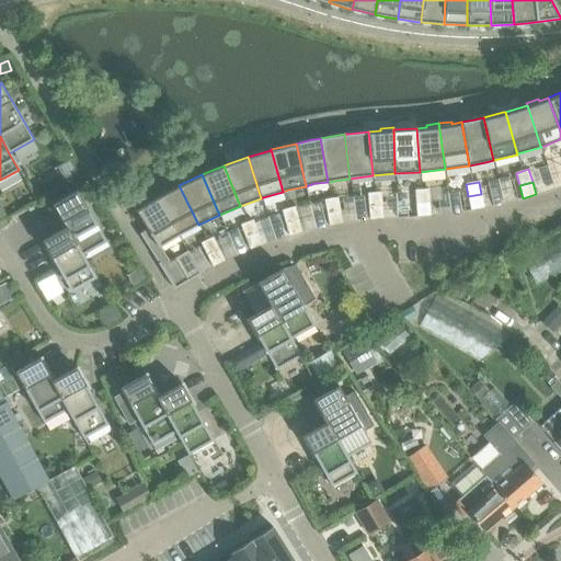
[(167,189),(156,195),(157,197),(179,236),(193,227),(198,225),(179,185),(168,191),(167,189)]
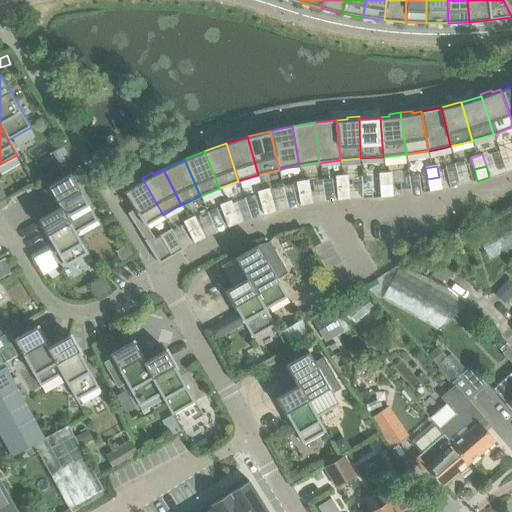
[(75,233),(76,232),(97,220),(70,173),(48,186),(59,207),(60,207),(75,233)]
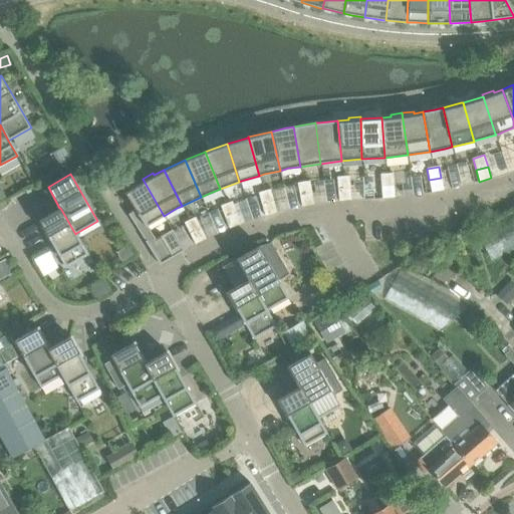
[(393,174),(379,175),(380,186),(393,185),(393,174)]
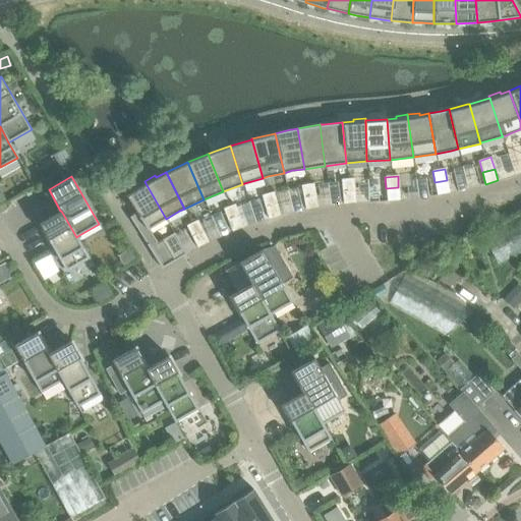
[(353,178),(341,179),(342,191),(354,190),(353,178)]
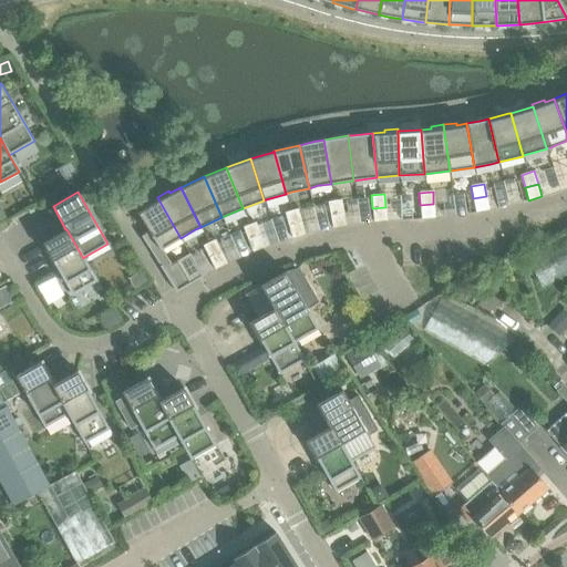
[(475,212),(488,209),(486,196),(473,198),(475,212)]
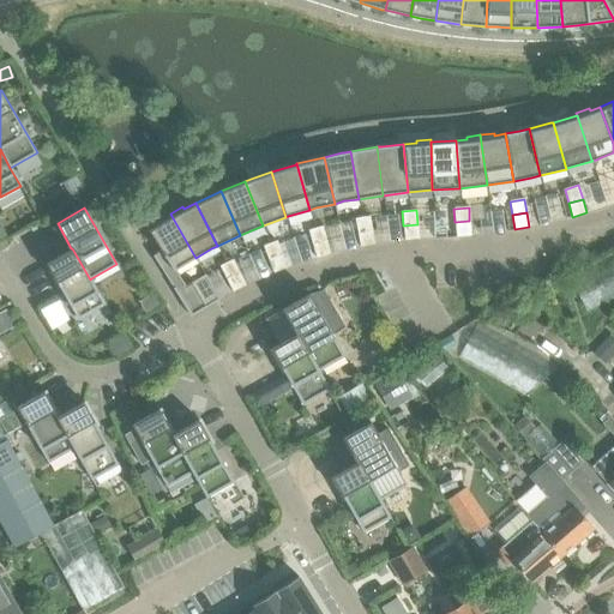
[(172,216),(148,229),(161,250),(152,256),(191,315),(196,313),(212,304),(220,299),(205,274),(185,286),(175,270),(196,258),(172,216)]
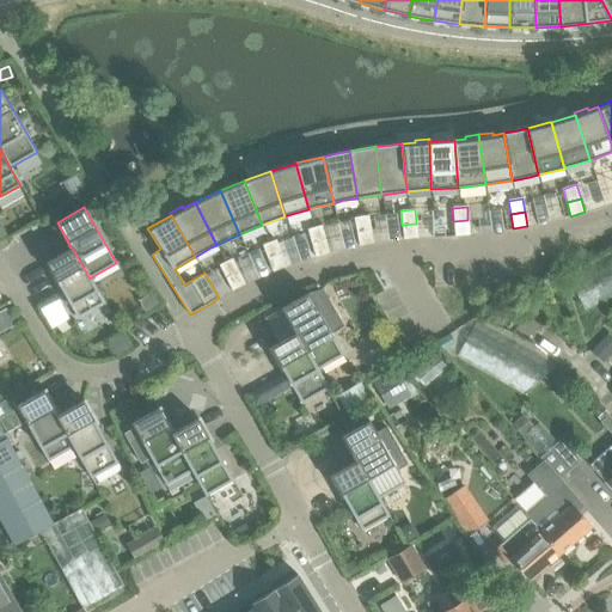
[(368,215),(354,218),(356,232),(371,228),(368,215)]
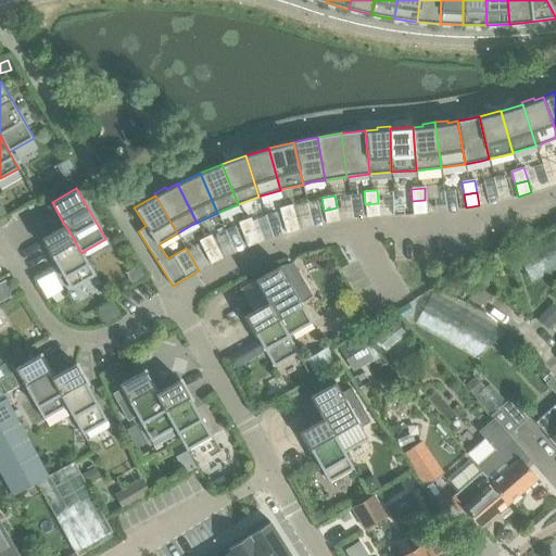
[(413,214),(427,213),(425,200),(412,201),(413,214)]
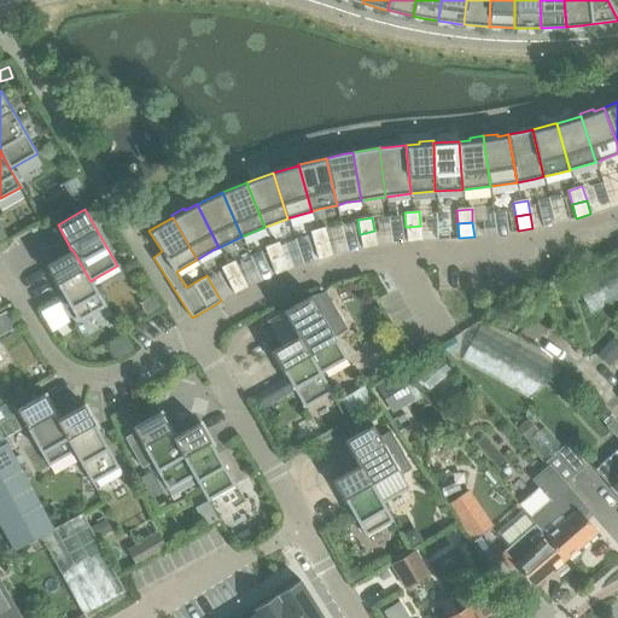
[(407,242),(421,240),(420,226),(406,227),(407,242)]
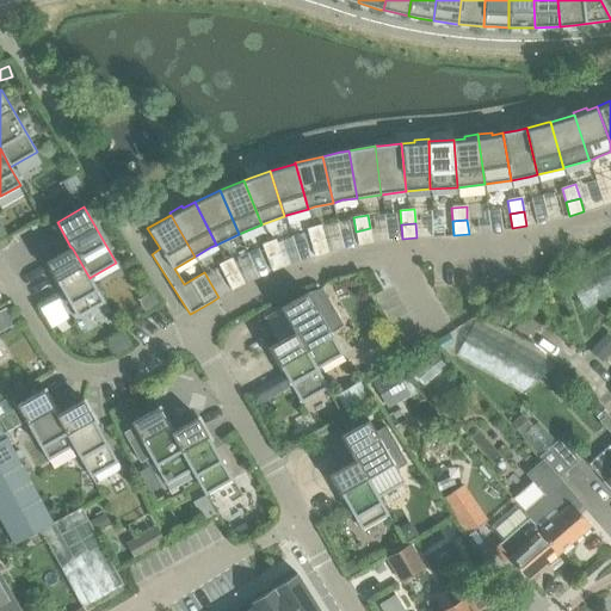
[(321,224),(307,229),(310,242),(325,239),(321,224)]
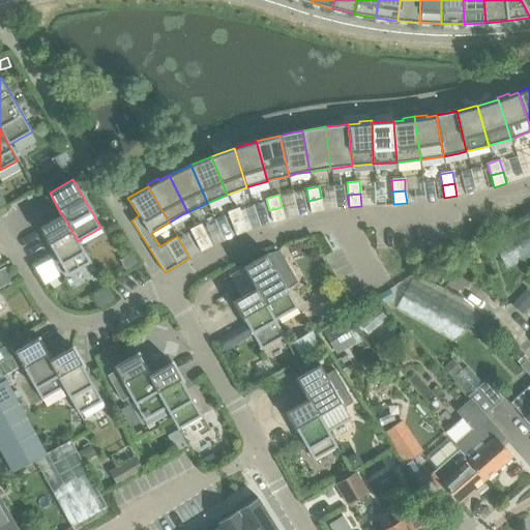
[(311,213),(323,210),(321,198),(308,201),(311,213)]
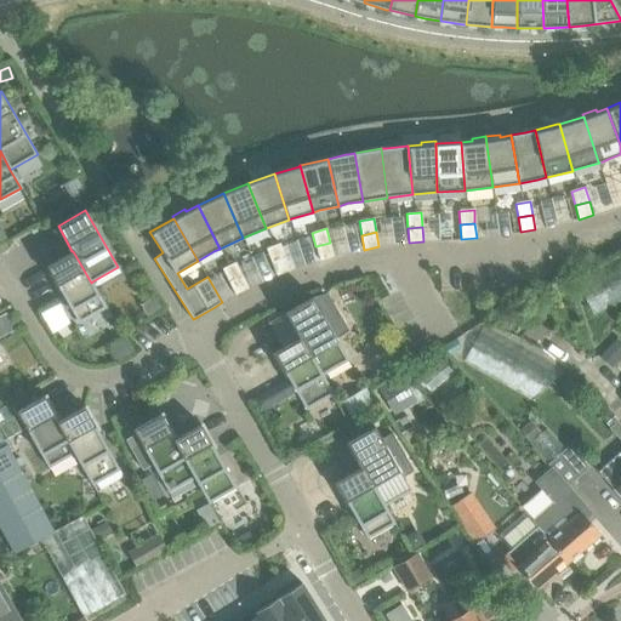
[(315,246),(319,261),(334,256),(330,243),(315,246)]
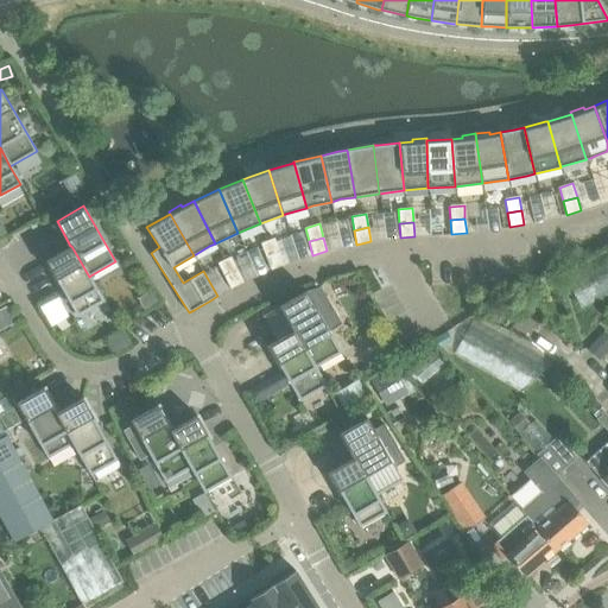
[(274,239),(260,244),(266,257),(279,251),(274,239)]
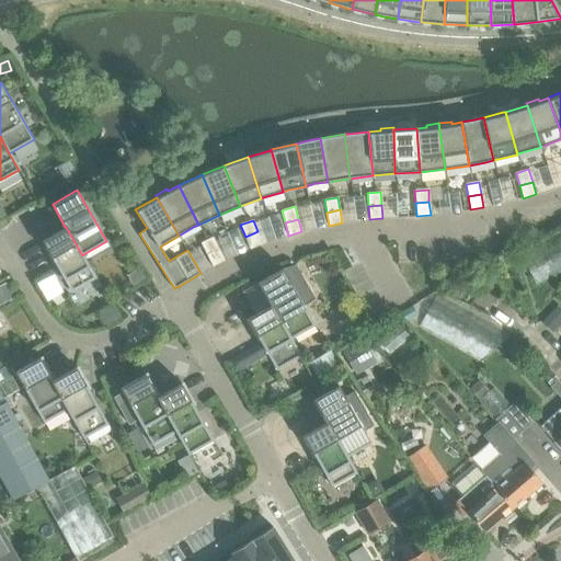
[(71,292),(96,277),(83,254),(82,255),(66,227),(65,227),(42,240),(71,292)]
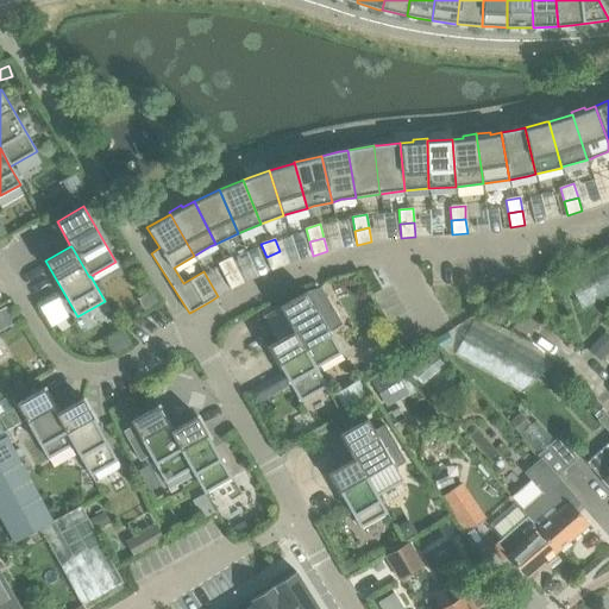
[(271,270),(284,265),(280,251),(267,257),(271,270)]
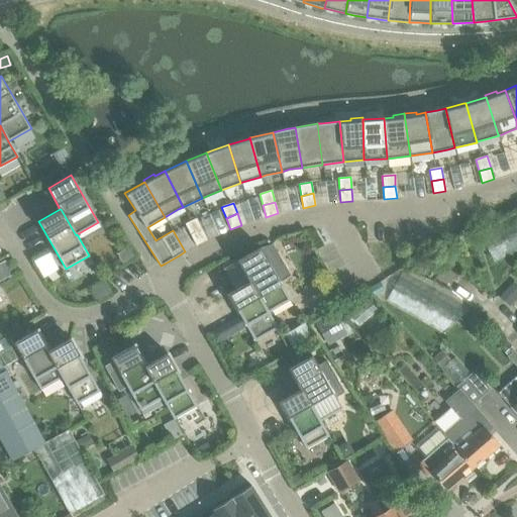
[(516,252),(516,216),(480,236),(495,265),(516,252)]
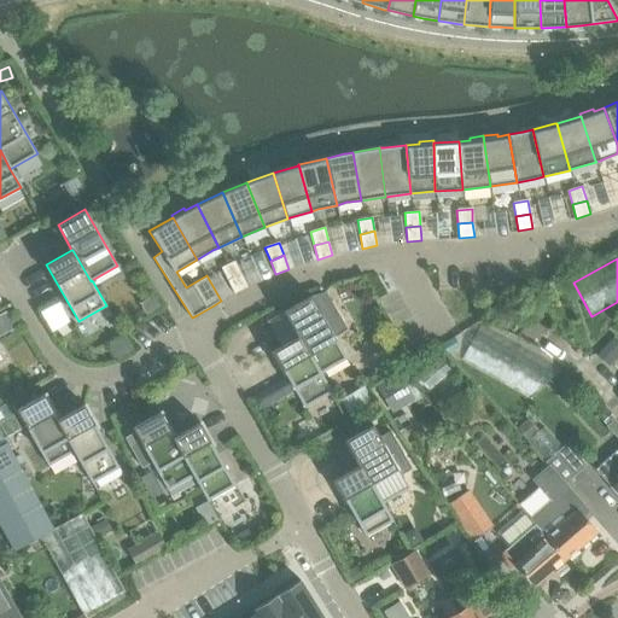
[(234,261),(221,268),(227,280),(240,274),(234,261)]
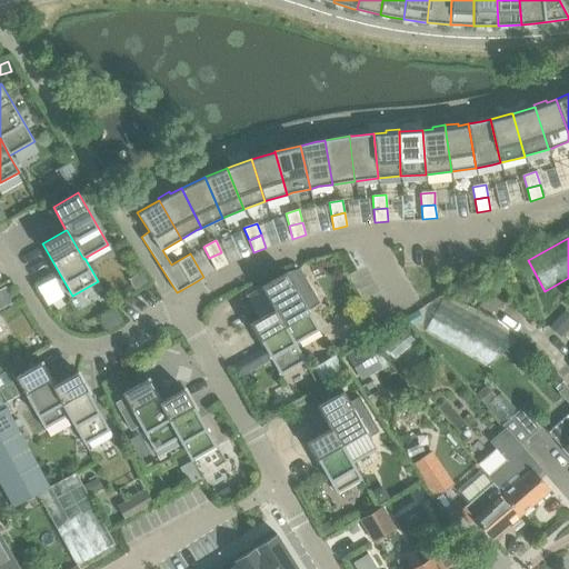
[(216,270),(228,263),(221,252),(209,258),(216,270)]
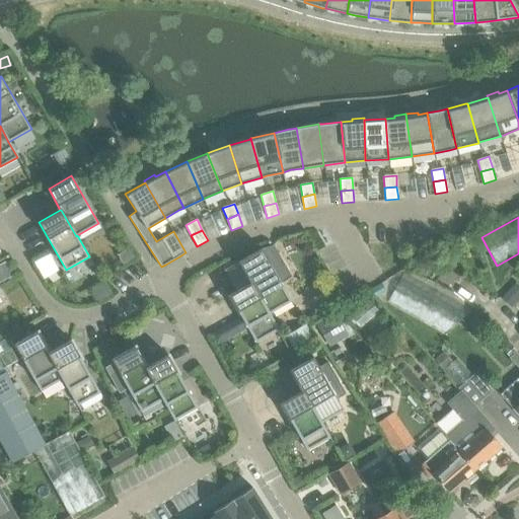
[(130,247),(118,254),(123,265),(135,257),(130,247)]
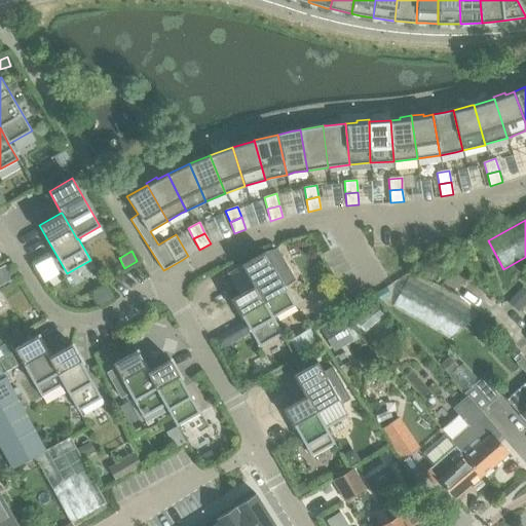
[(272,317),(273,317),(295,305),(265,252),(241,265),(254,286),(272,317)]
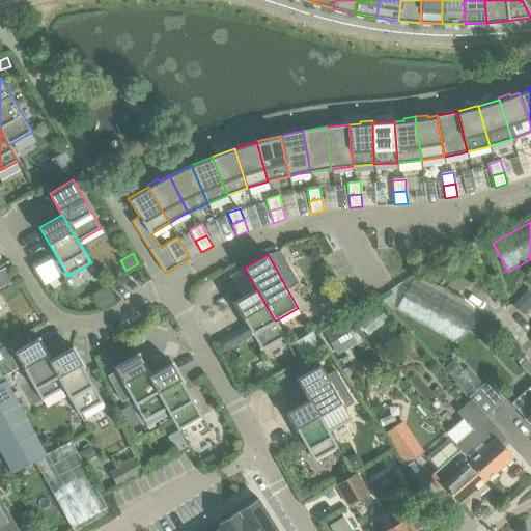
[(50,258),(33,268),(38,275),(54,266),(50,258)]
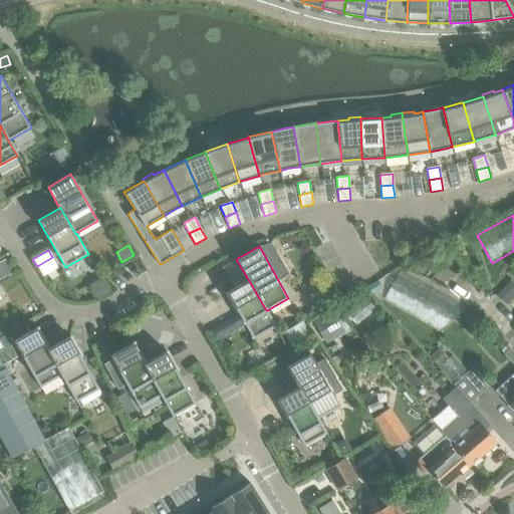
[(5,259),(0,261),(0,279),(12,272),(5,259)]
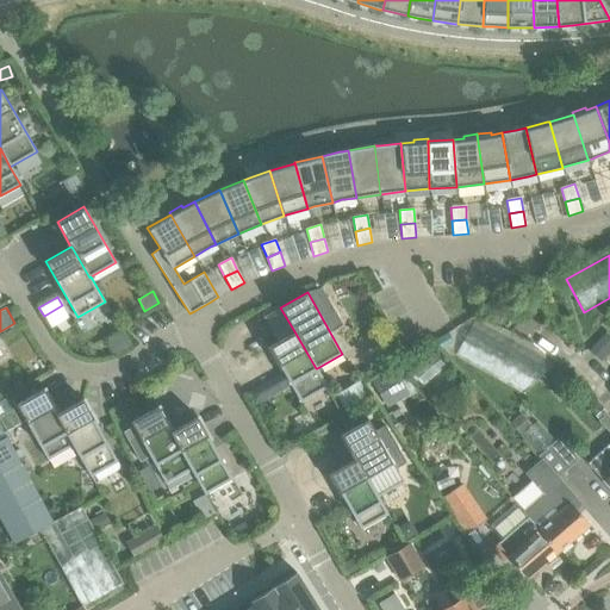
[(454,355),(523,394),(554,365),(473,319),(454,355)]
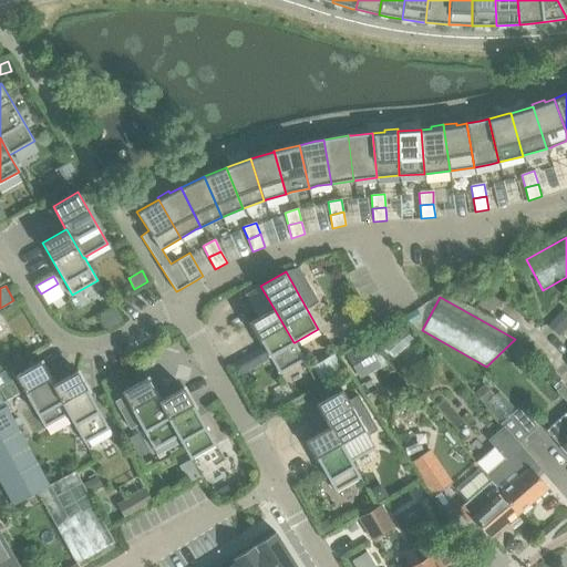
[(271,359),(279,373),(305,359),(295,342),(294,342),(274,308),(249,321),(263,344),(271,359)]
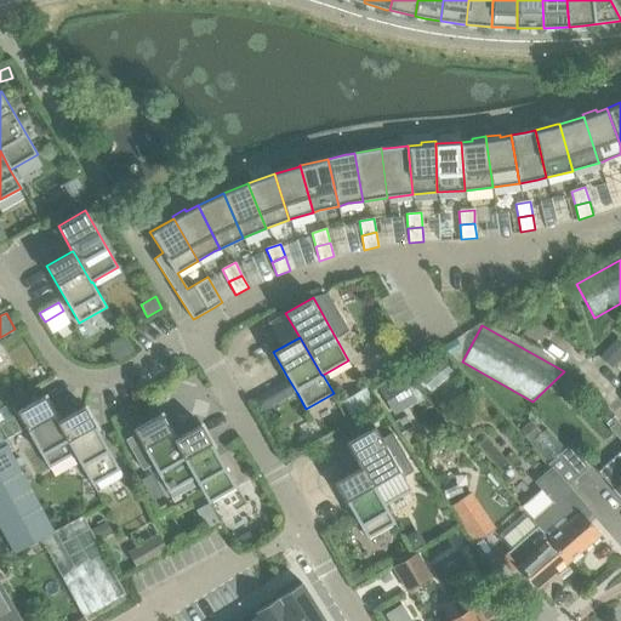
[(599,355),(611,366),(620,355),(620,341),(616,337),(599,355)]
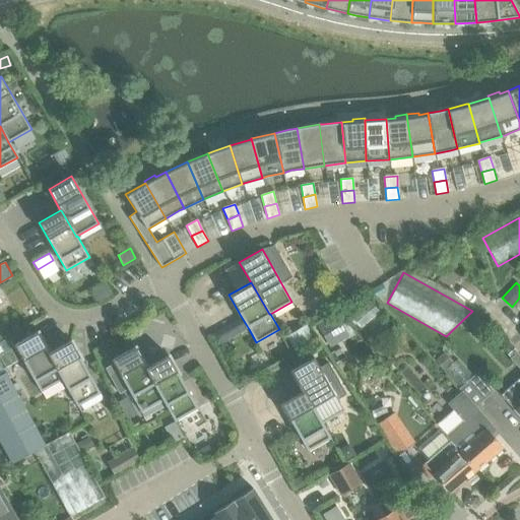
[(382,283),(372,289),(377,298),(387,291),(382,283)]
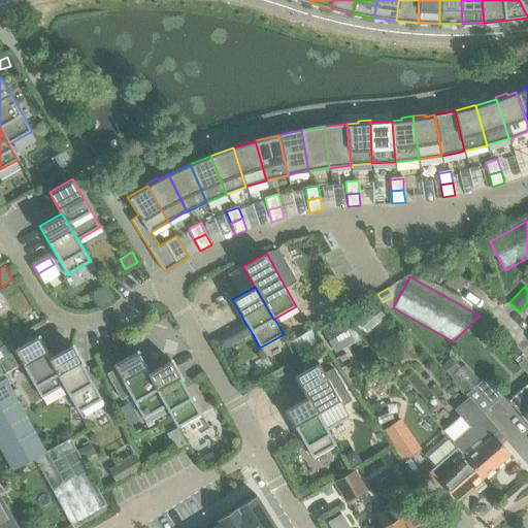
[(375,305),(357,322),(366,331),(385,316),(375,305)]
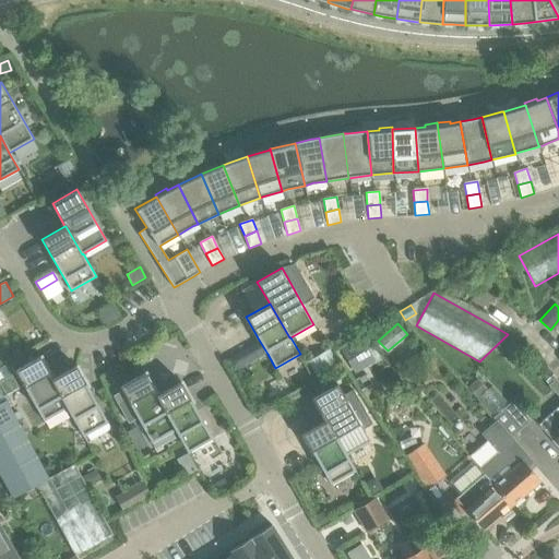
[(227,358),(224,359),(234,376),(239,372),(238,370),(268,354),(259,340),(247,346),(227,358)]
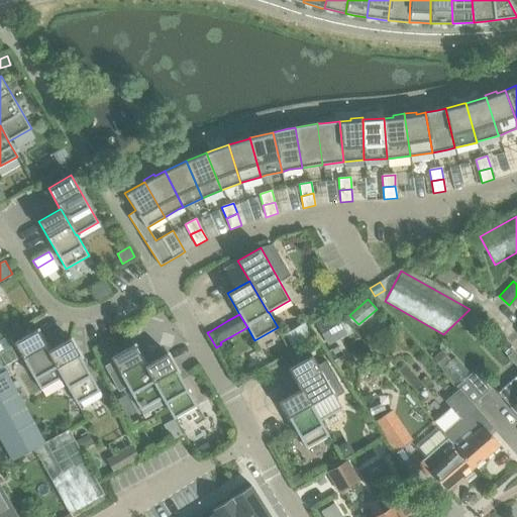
[(314,323),(328,346),(343,336),(330,314),(314,323)]
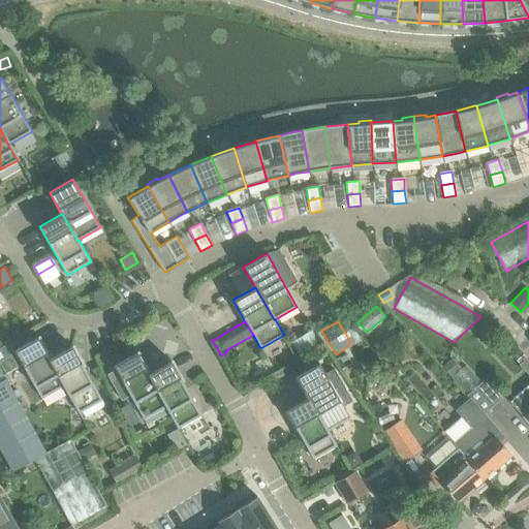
[(299,355),(317,346),(309,331),(290,341),(299,355)]
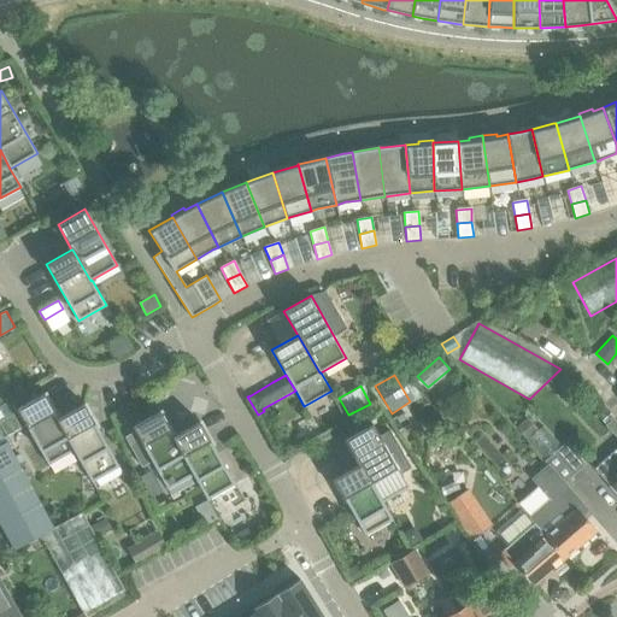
[(47,465),(74,451),(75,450),(57,418),(58,418),(43,393),(16,409),(47,465)]
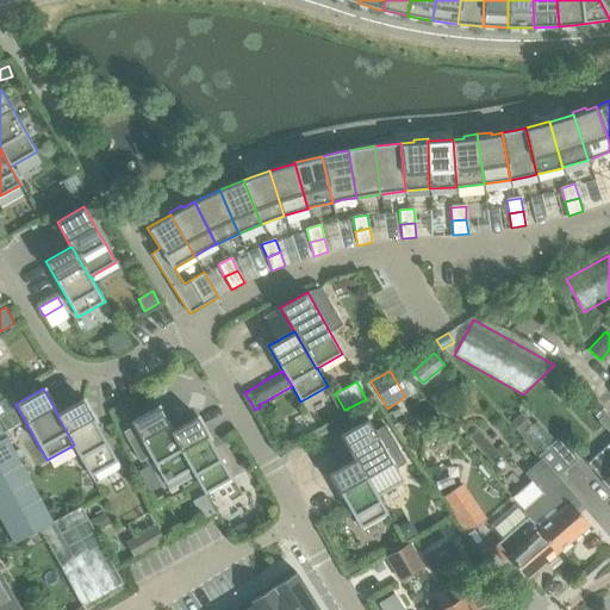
[(6,397),(0,400),(0,419),(6,431),(20,423),(6,397)]
